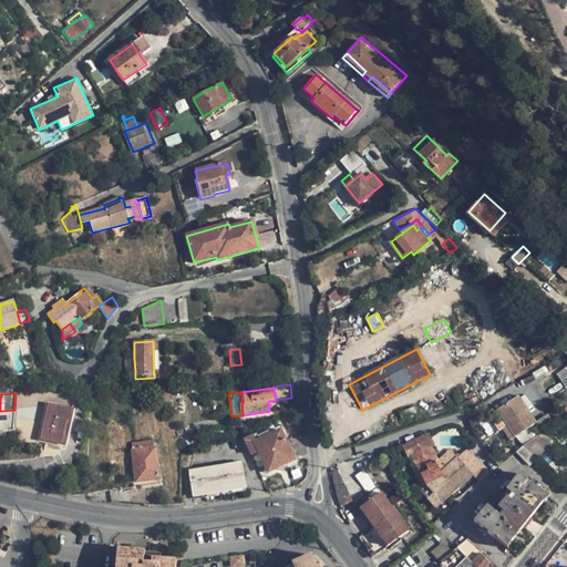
[(496,410),(507,425),(516,436),(523,445),(524,444),(535,437),(528,429),(538,422),(518,394),(496,410)]
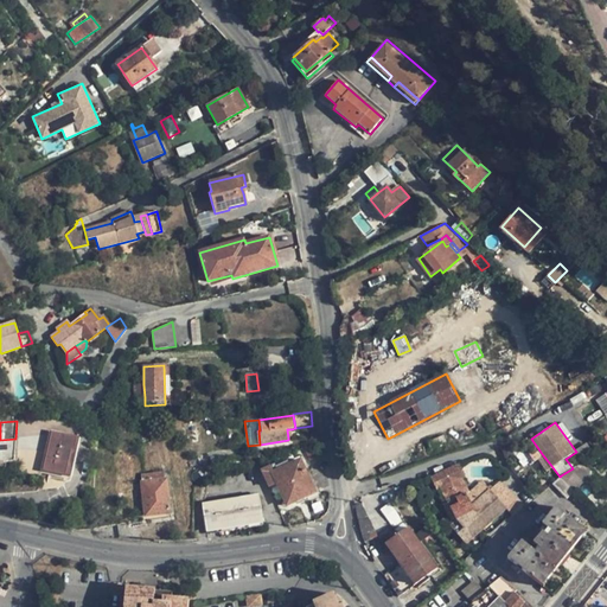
[(77,438),(52,433),(44,468),(69,474),(77,438)]
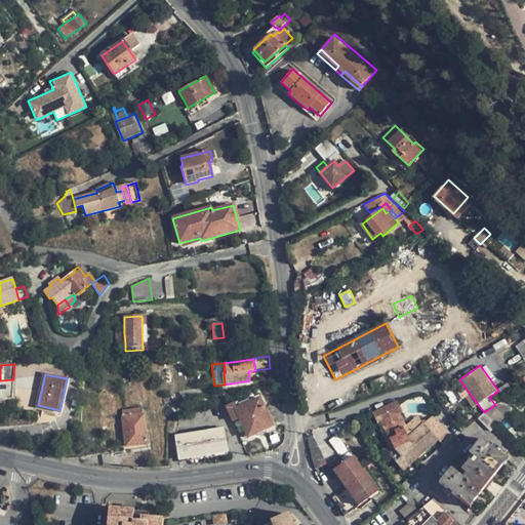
[(13,379),(0,380),(0,399),(12,398),(13,379)]
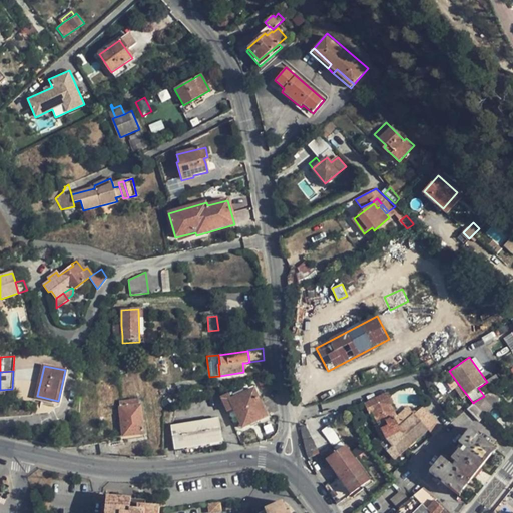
[(462,398),(467,395),(459,385),(455,388),(462,398)]
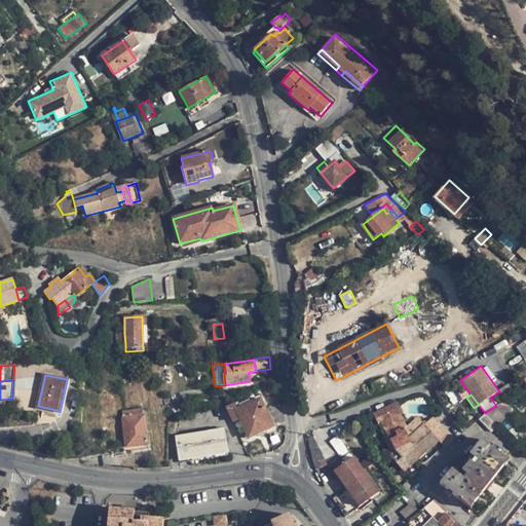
[(136,398),(125,399),(127,408),(138,406),(136,398)]
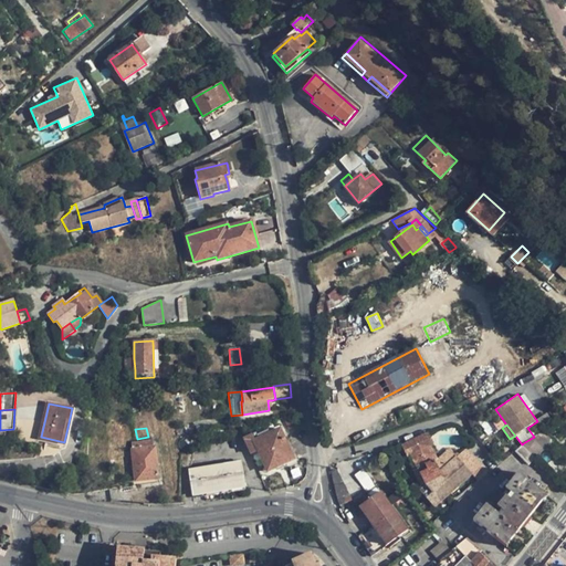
[(252,436),(244,439),(245,442),(251,453),(258,451),(266,472),(293,460),(280,429),(254,440),(252,436)]
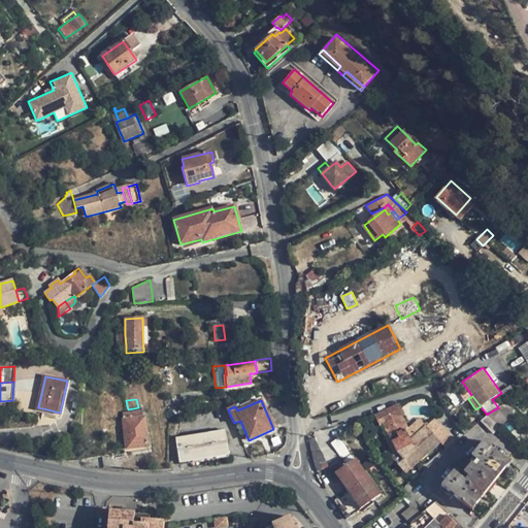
[(169,420),(175,421),(183,419),(177,401),(165,405),(169,420)]
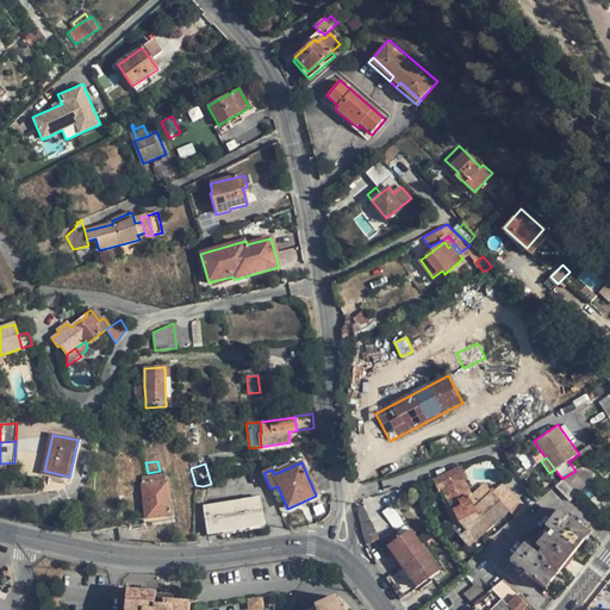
[(586,464),(576,471),(564,478),(578,493),(584,486),(593,478),(593,472),(586,464)]
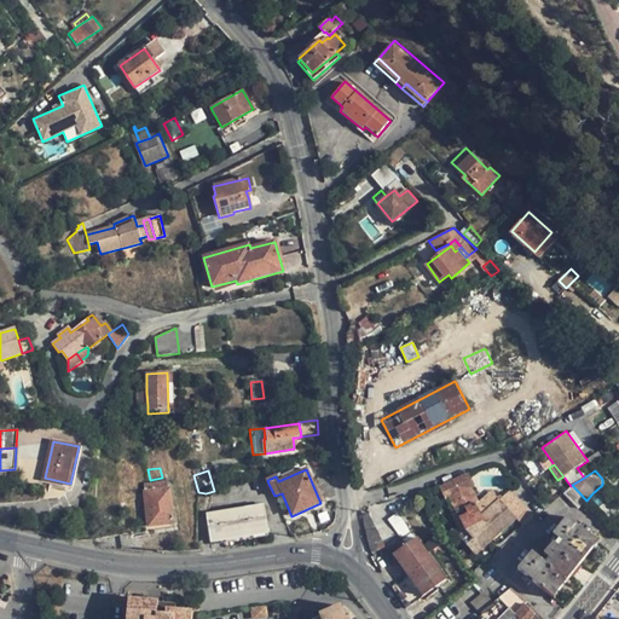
[(478,555),(518,520),(502,502),(499,499),(481,515),(476,504),(480,502),(472,487),(475,485),(469,472),(440,487),(446,499),(450,498),(456,512),(453,514),(462,533),(460,536),(478,555)]
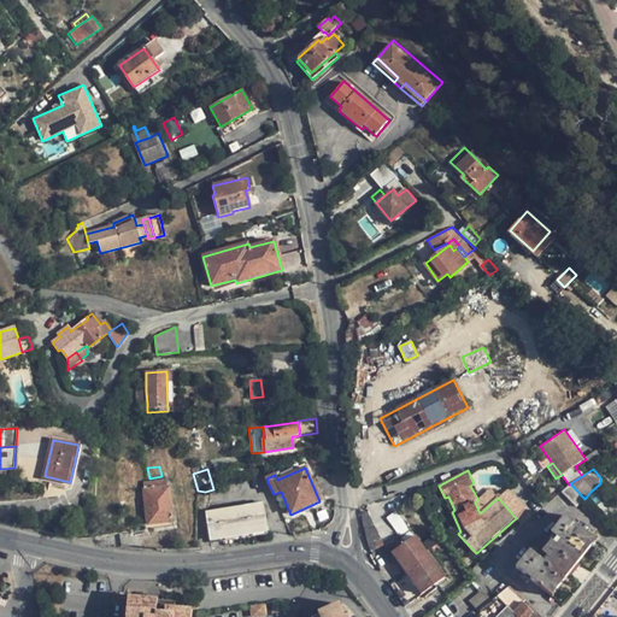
[(166,481),(144,483),(148,524),(172,522),(169,488),(166,488),(166,481)]
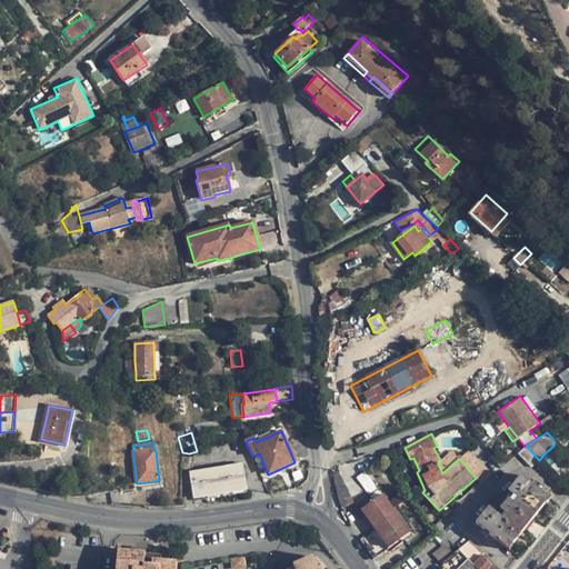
[(539,460),(526,446),(525,447),(518,452),(531,467),(539,460)]
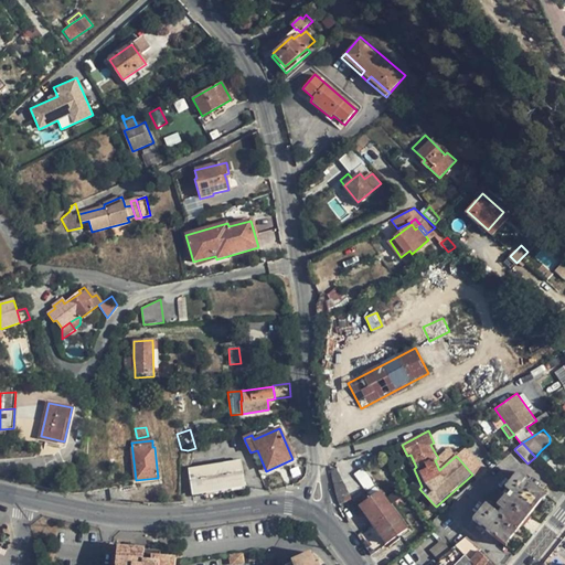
[(438,459),(438,458),(435,460),(439,470),(456,456),(450,449),(438,459)]
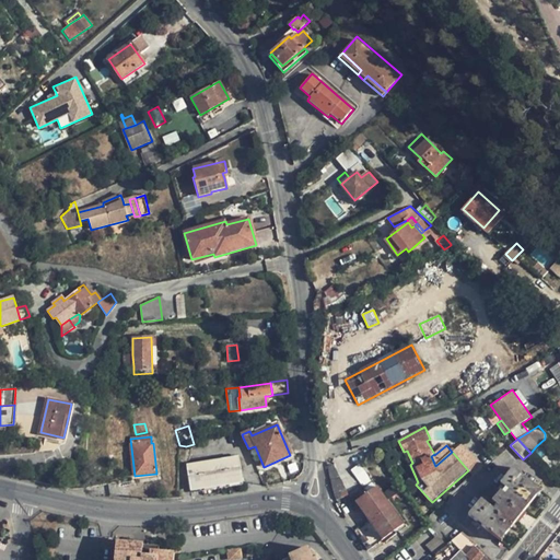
[(462,446),(454,454),(468,470),(471,475),(480,467),(462,446)]
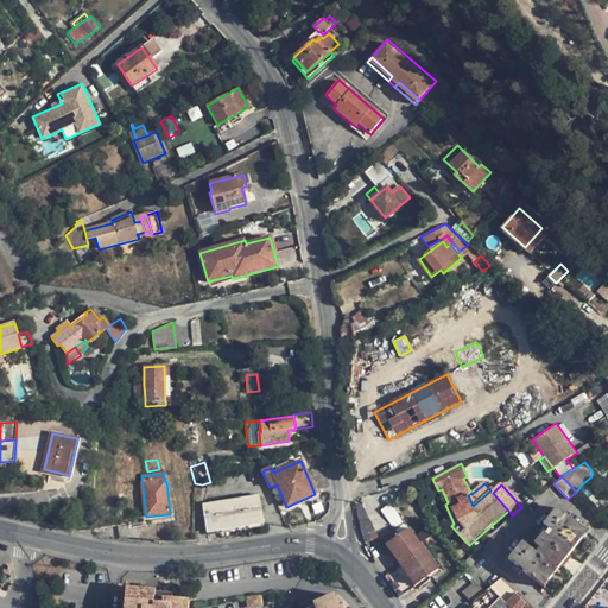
[(438,491),(445,505),(448,502),(442,489),(438,491)]
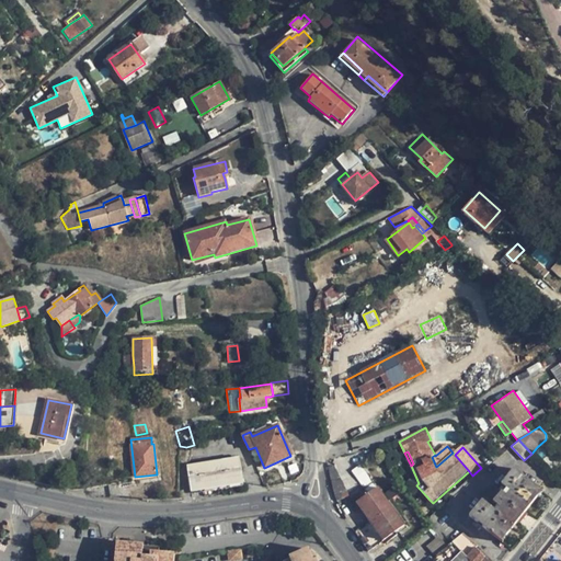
[(239,458),(186,467),(191,491),(242,482),(239,458)]
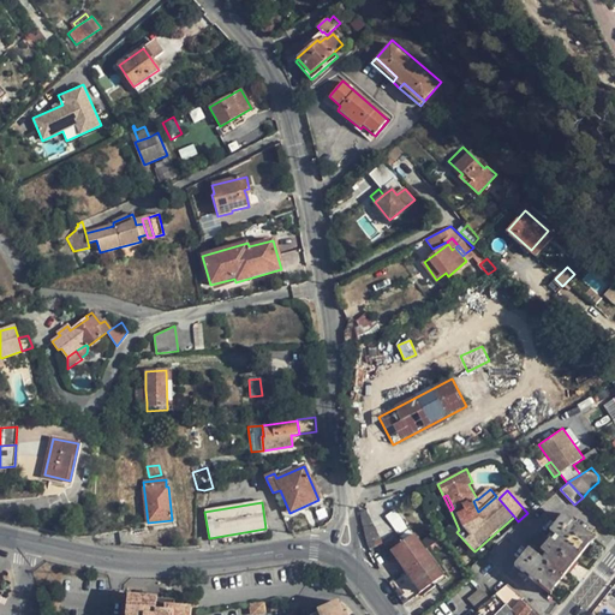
[(553,587),(554,589),(590,543),(587,542),(592,536),(563,513),(550,530),(559,537),(555,542),(543,533),(533,545),(545,554),(541,560),(527,548),(514,565),(548,592),(553,587)]
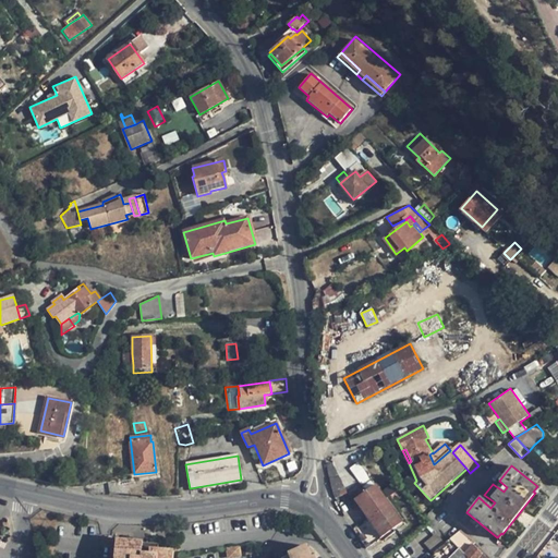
[(381,537),(402,523),(376,484),(355,499),(381,537)]
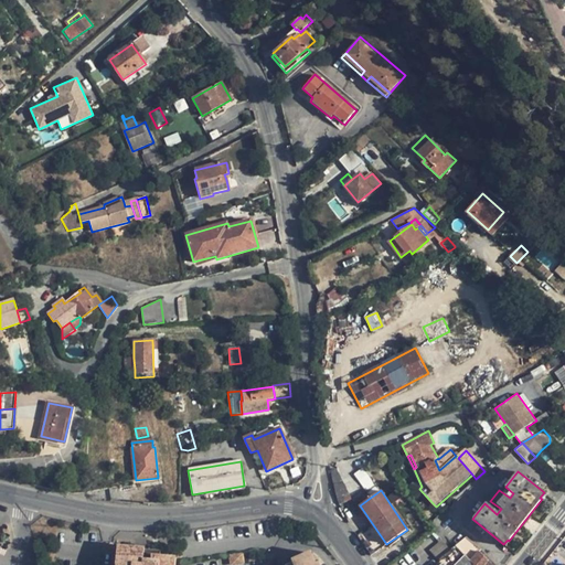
[(434,537),(439,534),(435,529),(429,533),(434,537)]
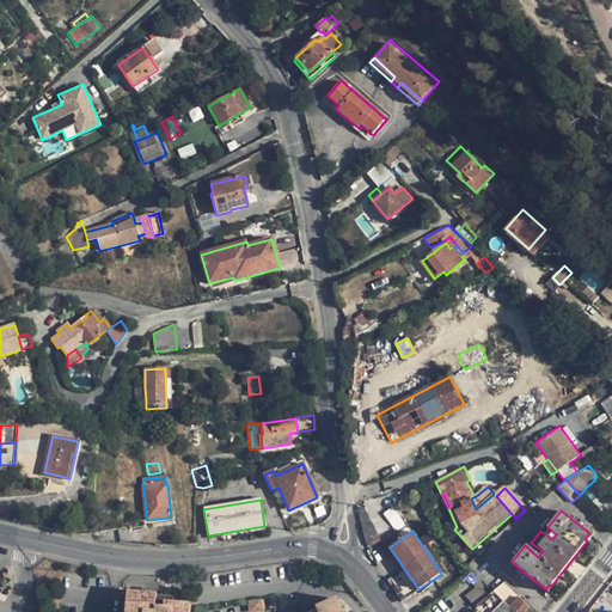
[(611,581),(600,598),(605,601),(611,592),(611,581)]
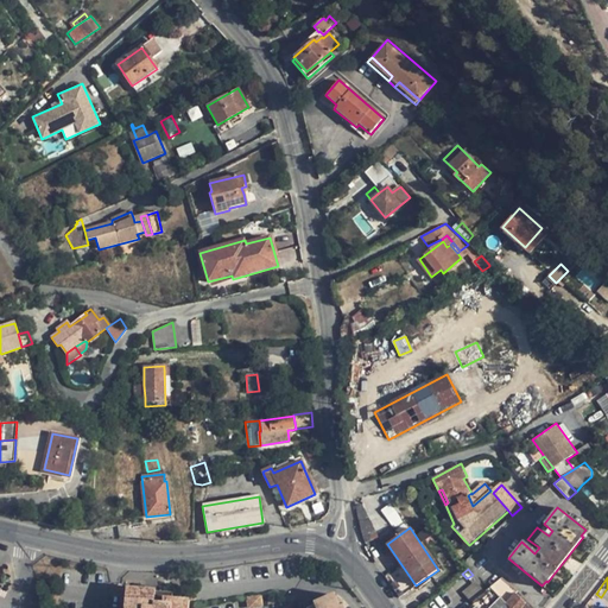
[(501,578),(485,591),(494,607),(530,607),(515,594),(518,591),(501,578)]
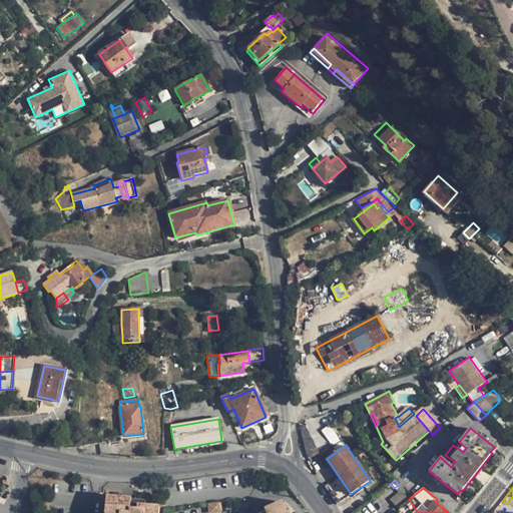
[(417,512),(409,499),(403,490),(392,500),(402,511),(400,512),(417,512)]
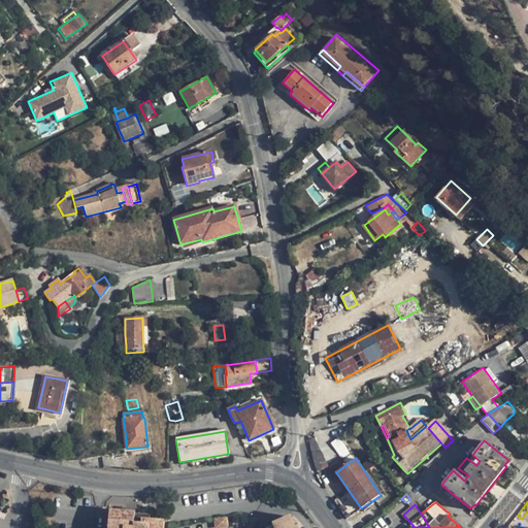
[(150,515),(108,510),(106,527),(163,527),(164,524),(149,522),(150,515)]
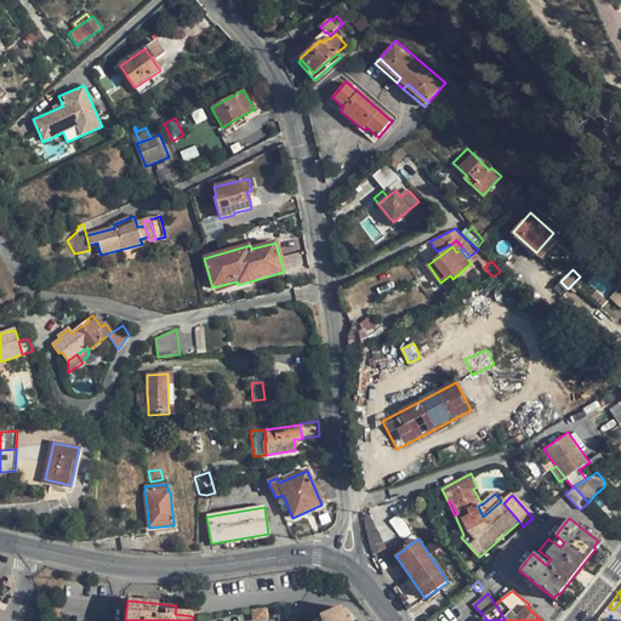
[(351,620),(346,620),(341,608),(320,616),(322,620),(351,620)]
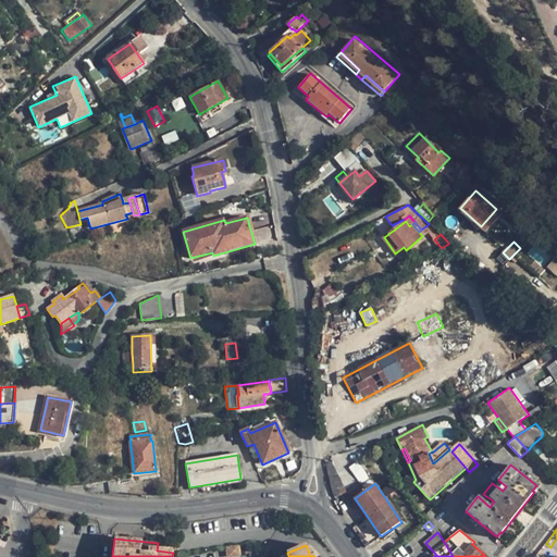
[(236,546),(225,548),(226,556),(238,555),(236,546)]
